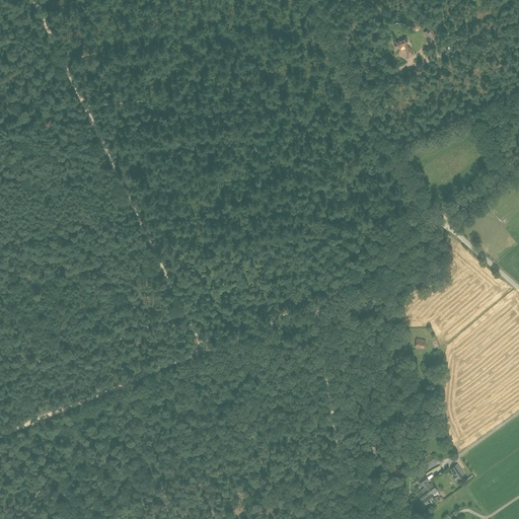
[(434,38),(431,30),(429,31),(428,31),(425,32),(428,41),(430,46),(434,44),(434,45),(438,44),(436,40),(435,40),(434,38)]
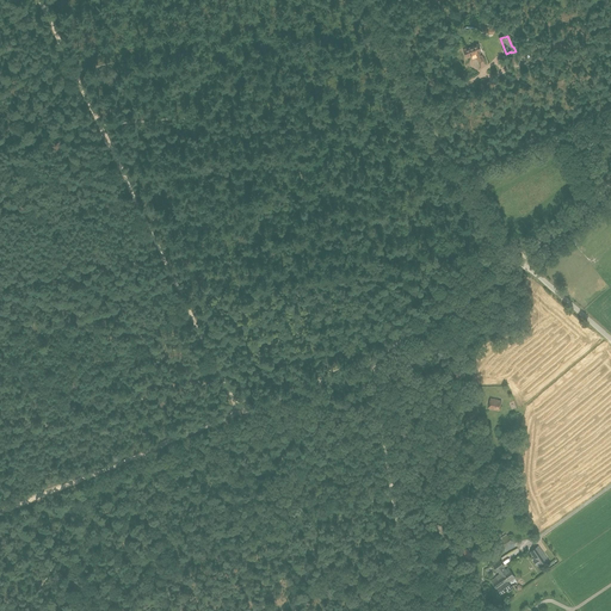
[(479,48),(477,45),(468,49),(467,48),(463,49),(467,57),(471,55),(471,54),(475,53),(479,61),(483,60),(480,51),(481,50),(479,47),(479,48)]
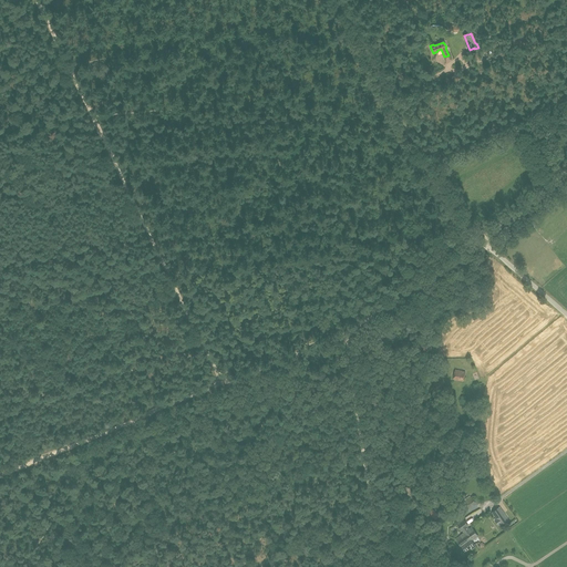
[(463,381),(465,371),(455,370),(453,379),(463,381)]
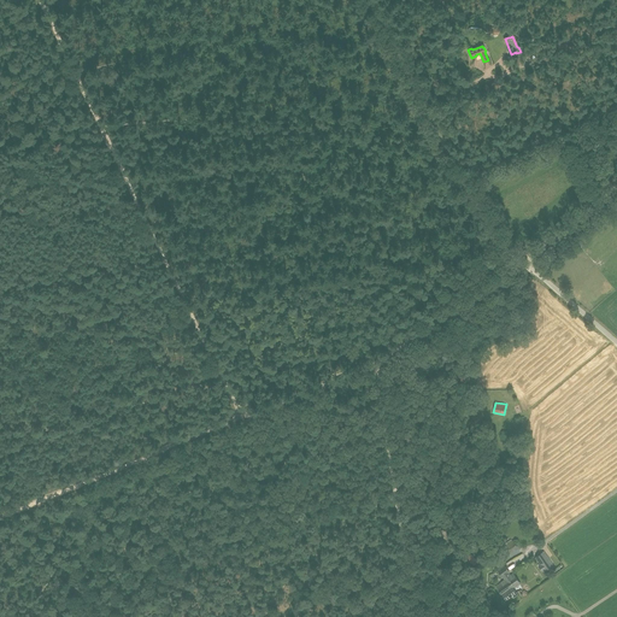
[(481,422),(481,417),(476,416),(472,415),(469,429),(477,432),(480,422),(481,422)]
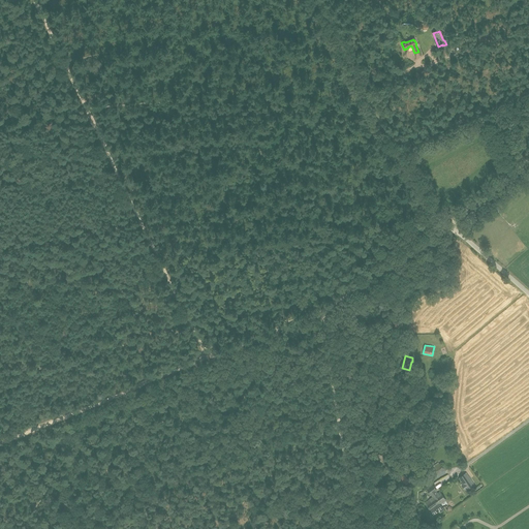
[(435,474),(444,468),(441,463),(432,468),(435,474)]
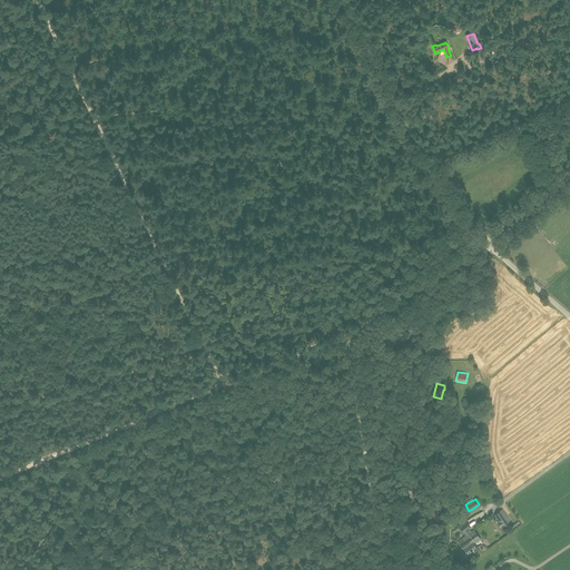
[(503,526),(504,527),(511,521),(502,509),(500,511),(495,514),(500,520),(497,522),(500,528),(503,526)]
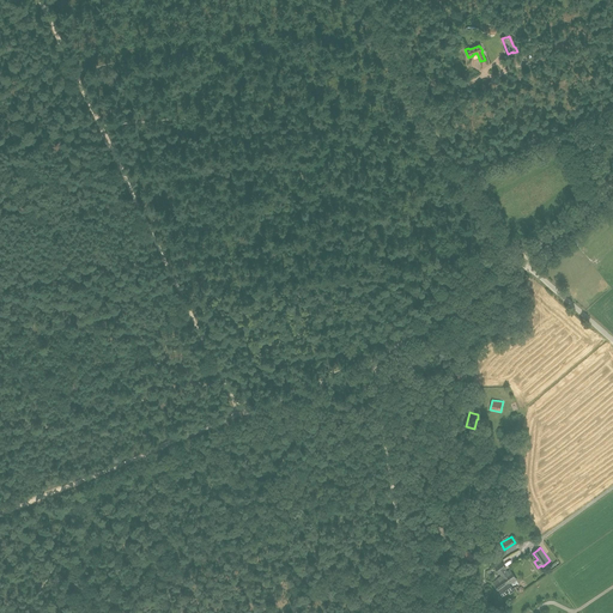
[(460,556),(469,564),(474,557),(465,550),(460,556)]
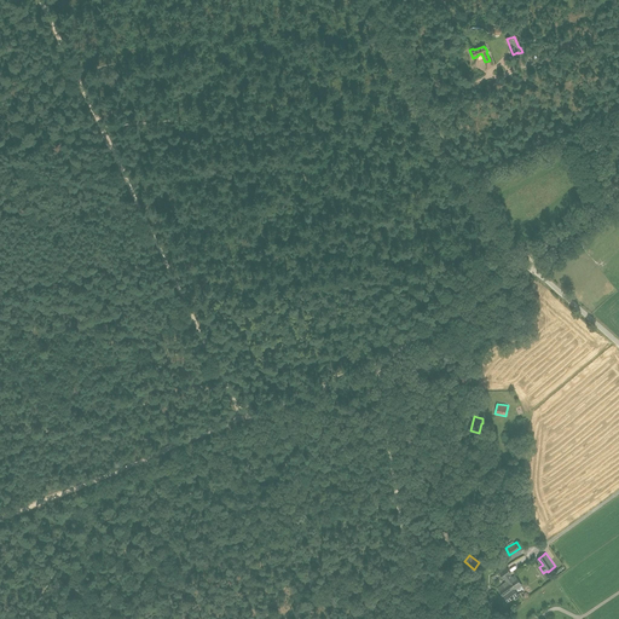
[(513,589),(514,588),(516,590),(522,585),(515,576),(510,578),(509,576),(512,574),(507,566),(501,571),(508,582),(513,589)]
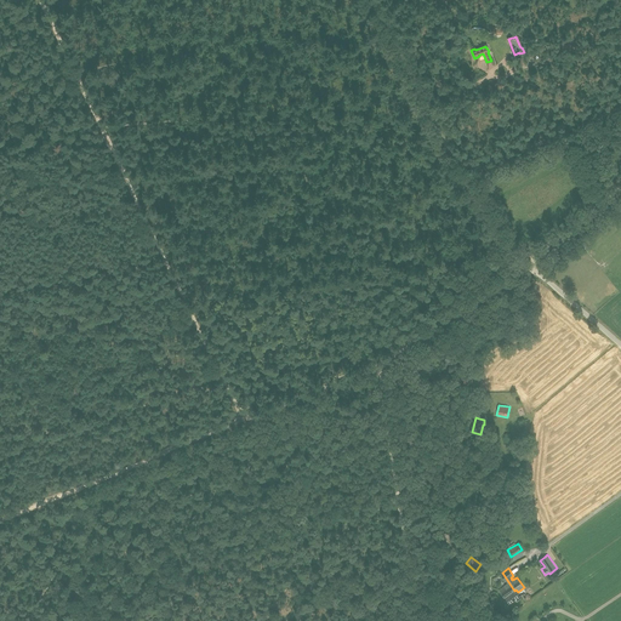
[(517,602),(522,598),(518,592),(516,590),(514,591),(510,584),(500,590),(511,604),(516,600),(517,602)]
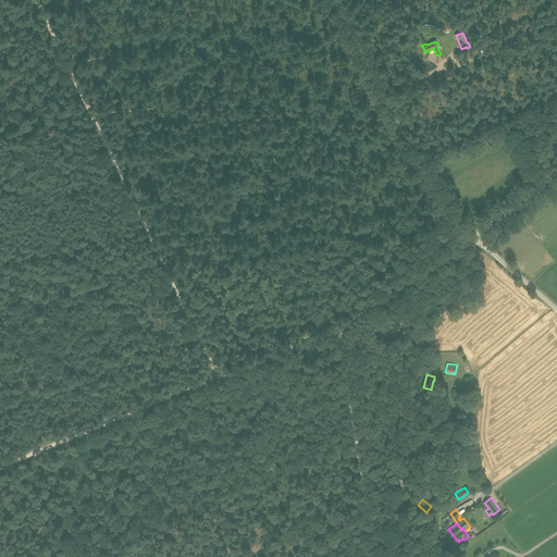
[(443,547),(441,542),(434,545),(438,554),(445,551),(443,547)]
